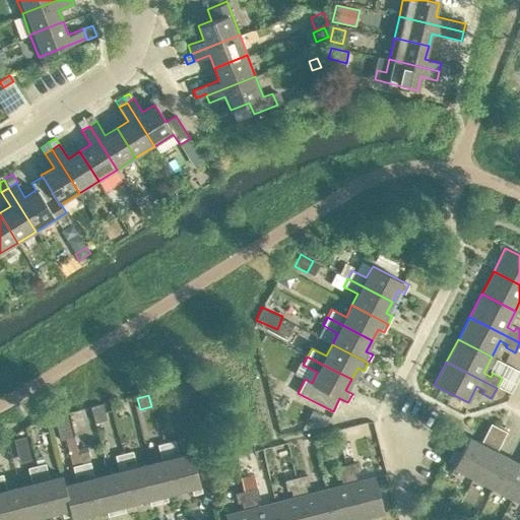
[(107,419),(102,403),(90,407),(94,423),(107,419)]
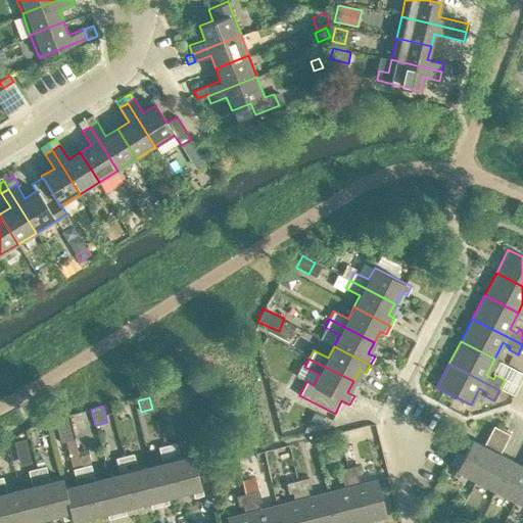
[(314,412),(306,425),(316,429),(323,417),(314,412)]
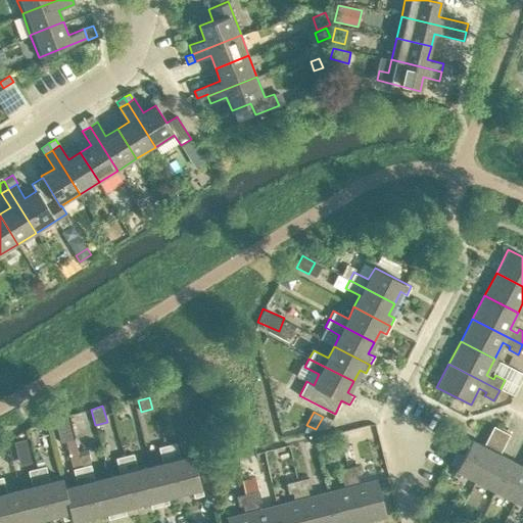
[(54,419),(60,443),(73,439),(66,416),(54,419)]
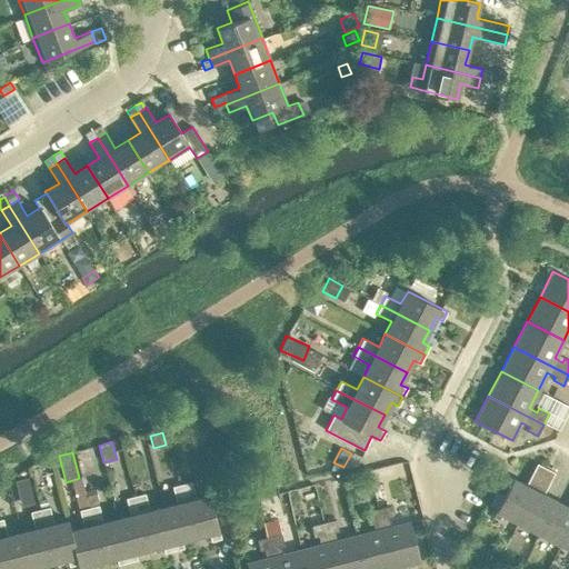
[(496,510),(517,522),(535,489),(546,467),(537,462),(526,485),(512,478),(503,495),(496,490),(488,505),(496,509),(496,510)]
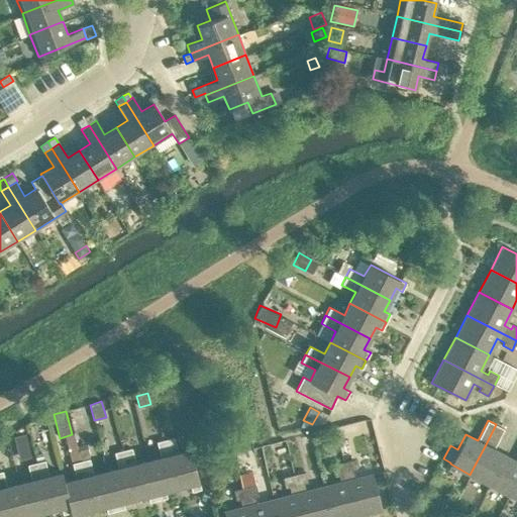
[(470,475),(489,485),(505,454),(494,448),(504,429),(496,424),(486,444),(470,475)]
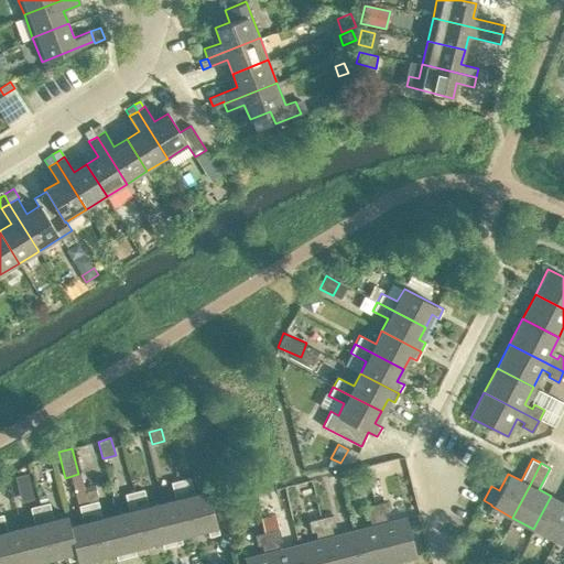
[(31,487),(28,474),(14,476),(18,489),(31,487)]
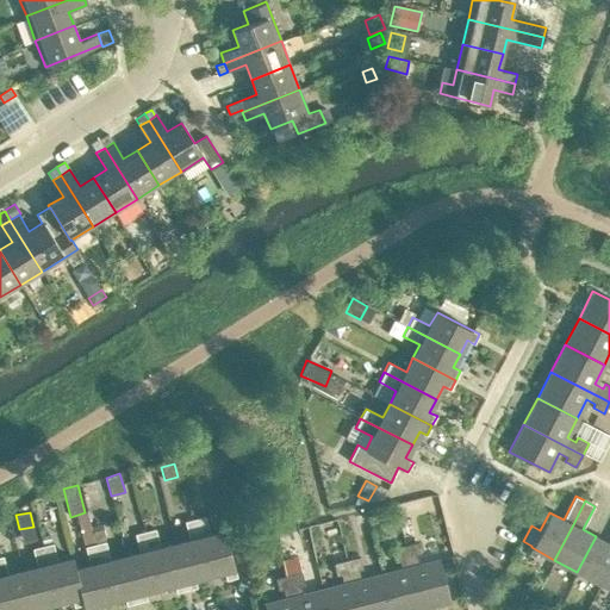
[(399,523),(397,515),(385,517),(387,527),(399,523)]
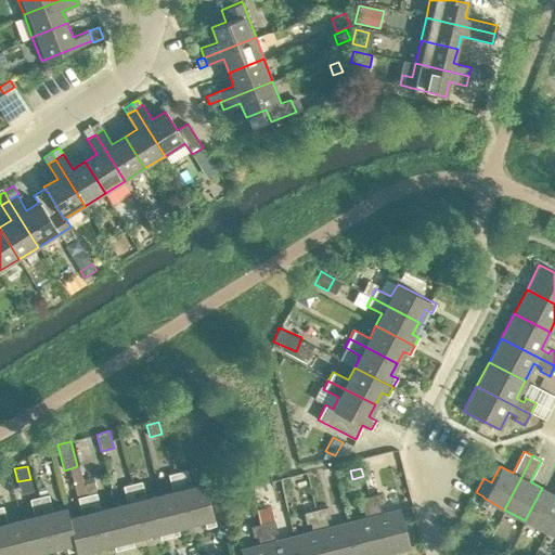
[(186,469),(177,472),(191,524),(204,520),(206,527),(216,525),(205,482),(191,486),(186,469)]
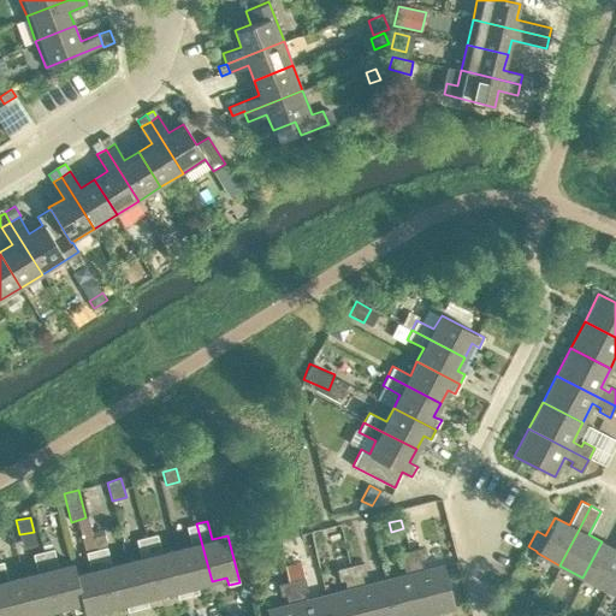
[(191,545),(176,549),(188,596),(199,593),(196,585),(212,581),(196,523),(187,526),(191,545)]
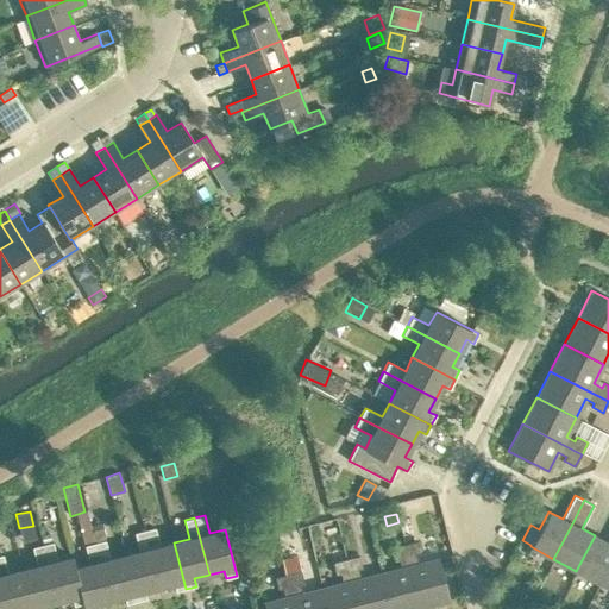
[(102,534),(100,525),(90,527),(93,537),(102,534)]
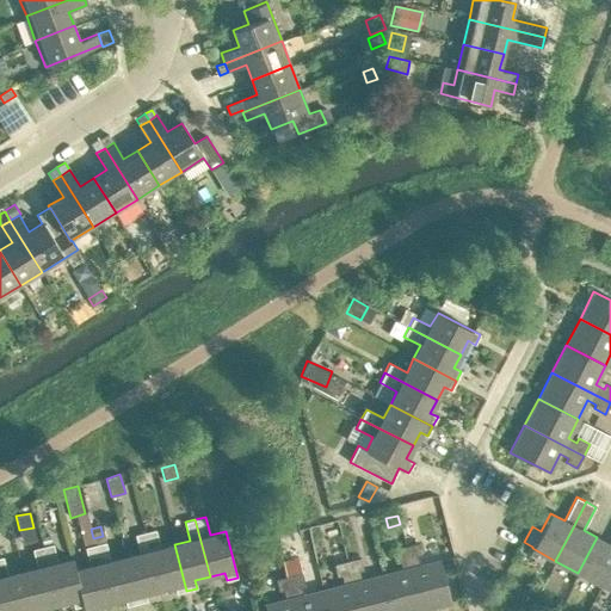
[(155,529),(146,532),(160,588),(174,585),(177,593),(186,591),(174,544),(160,548),(155,529)]
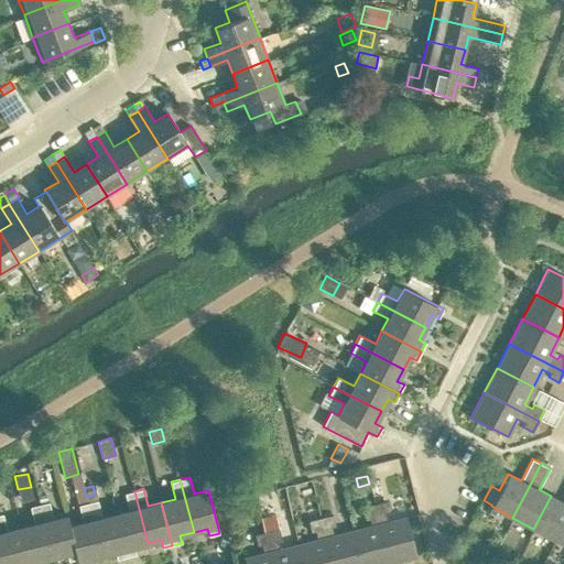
[(148,543),(134,491),(125,494),(129,510),(116,513),(126,557),(136,554),(133,548),(148,543)]
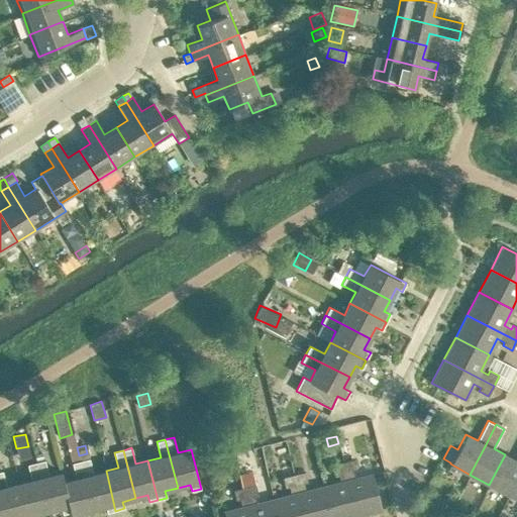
[(36,462),(43,460),(41,453),(34,454),(36,462)]
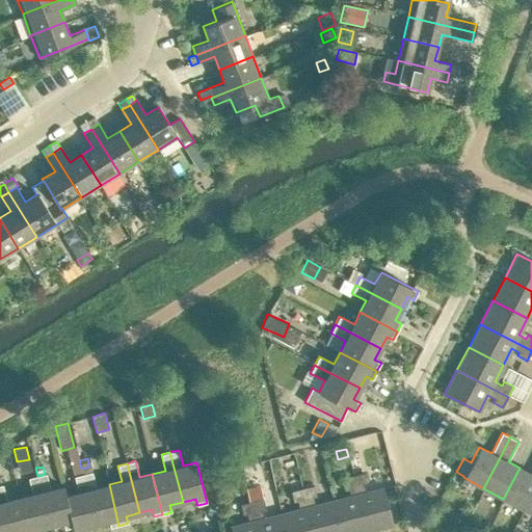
[(503,499),(524,508),(531,491),(531,471),(531,474),(520,468),(503,499)]
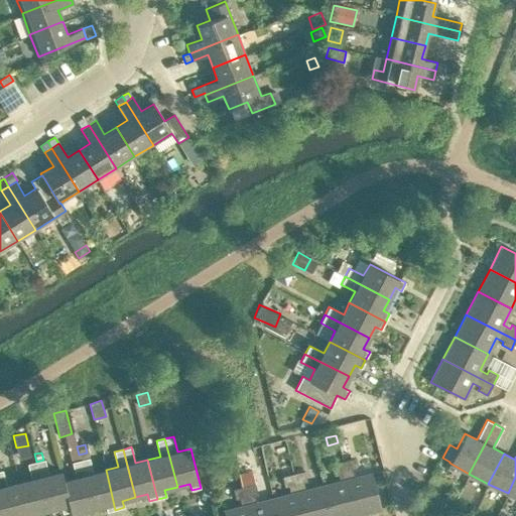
[(89,458),(81,460),(93,508),(105,505),(107,512),(115,510),(106,470),(93,473),(89,458)]
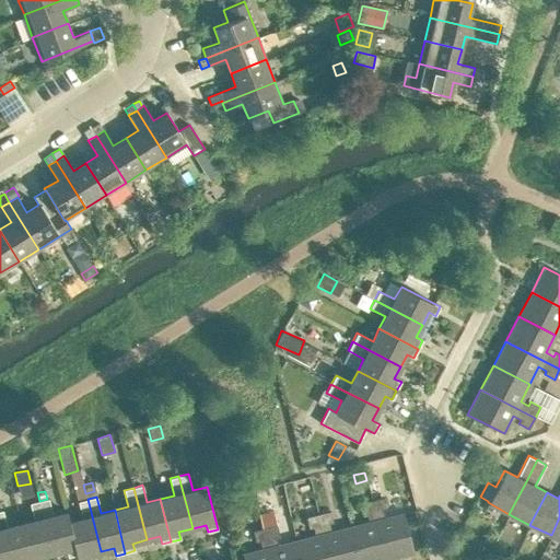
[(383,497),(371,500),(386,559),(413,552),(404,513),(384,517),(382,509),(386,508),(383,497)]
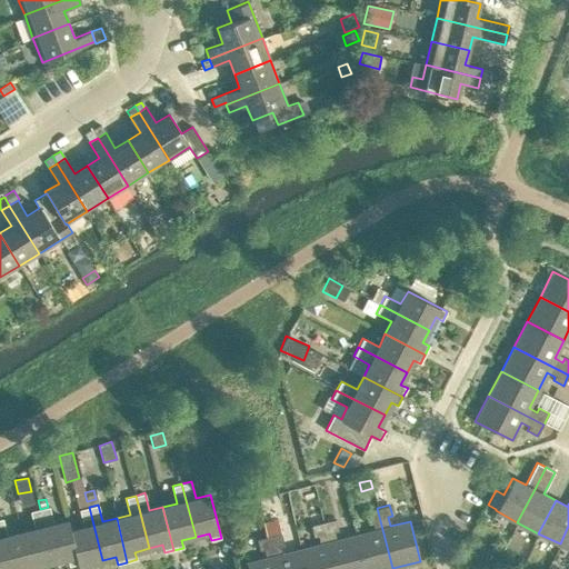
[(49,506),(40,509),(53,561),(67,558),(69,566),(78,563),(70,530),(68,520),(53,523),(49,506)]
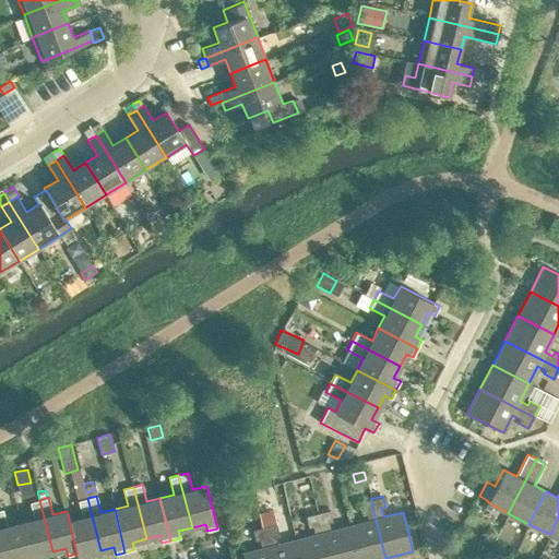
[(82,518),(69,521),(76,554),(76,558),(87,558),(87,554),(100,550),(87,498),(78,500),(82,518)]
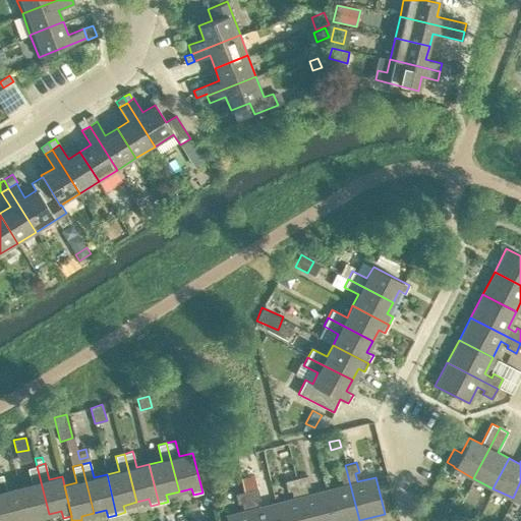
[(343,485),(325,489),(333,520),(356,520),(359,520),(345,465),(334,468),(337,478),(341,477),(343,485)]
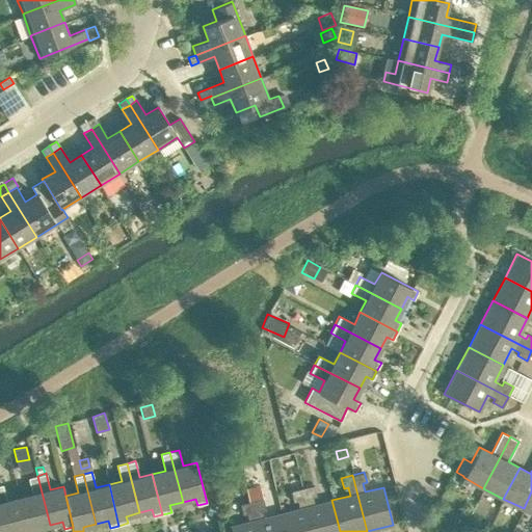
[(32,494),(20,497),(28,531),(37,531),(36,529),(50,525),(37,476),(28,478),(32,494)]
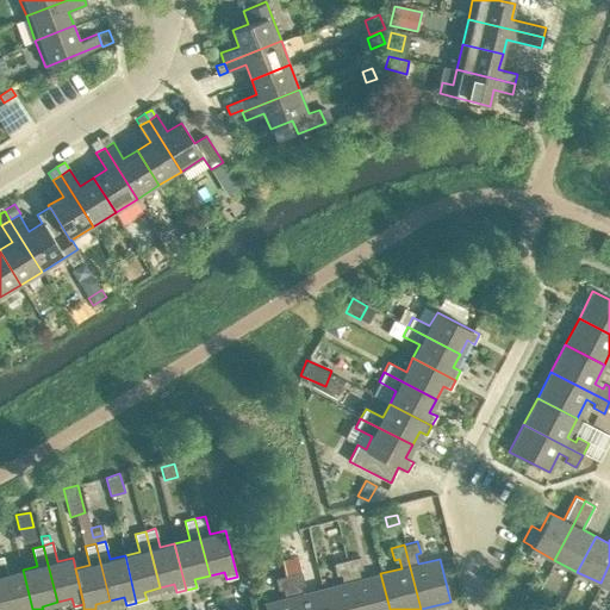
[(2,555),(0,555),(0,587),(5,609),(32,609),(23,570),(7,574),(2,555)]
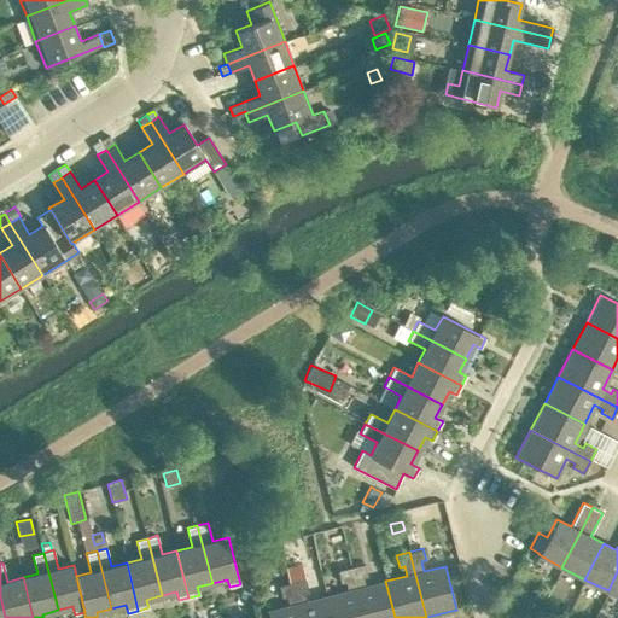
[(363,564),(351,567),(363,617),(395,617),(385,581),(365,587),(362,577),(367,576),(363,564)]
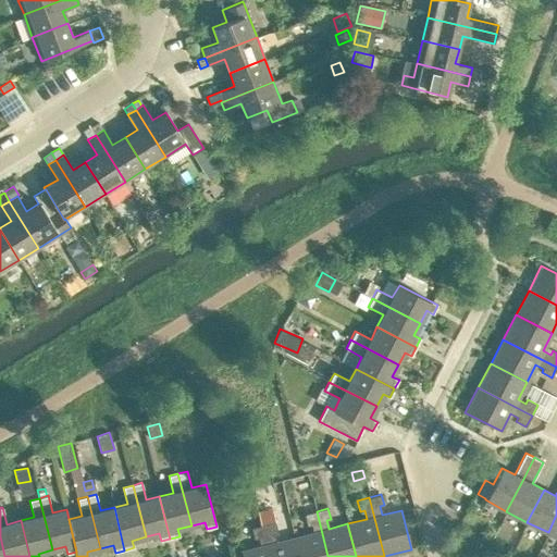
[(313,532),(295,537),(299,556),(327,556),(317,511),(305,514),(307,524),(311,523),(313,532)]
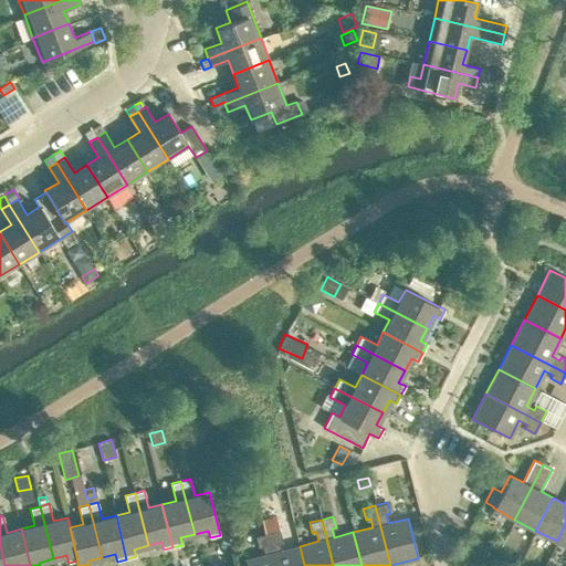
[(280,530),(268,533),(275,565),(304,565),(300,546),(280,551),(278,542),(282,541),(280,530)]
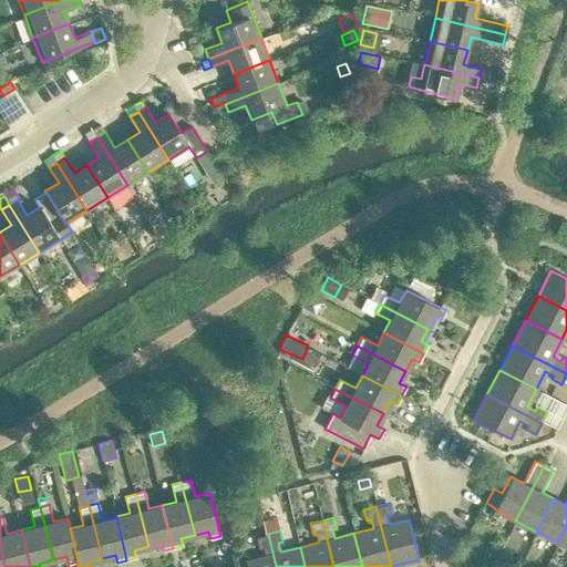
[(276,566),(268,534),(256,537),(258,548),(263,547),(265,556),(245,560),(246,566),(276,566)]
